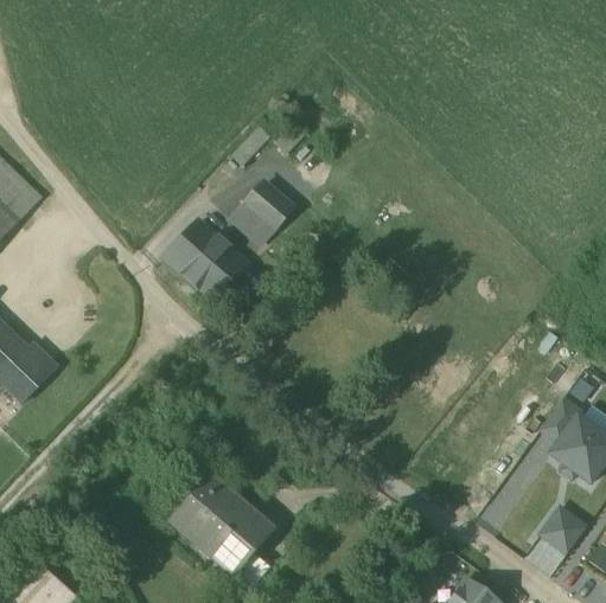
[(298,124),(278,143),(287,154),(307,135),(298,124)]
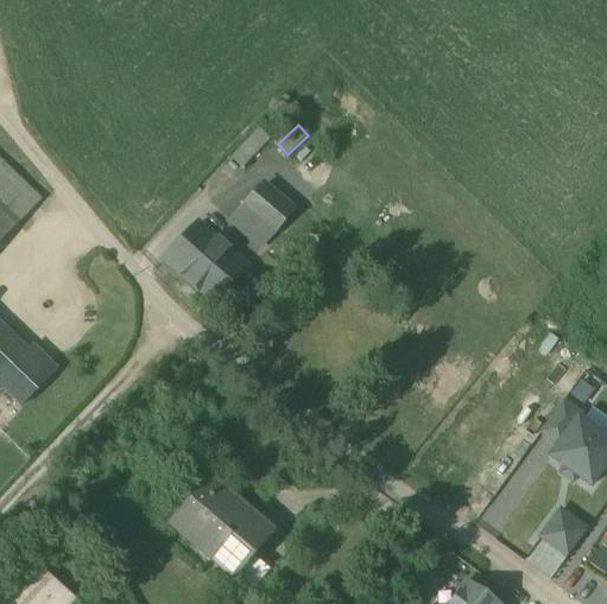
[(259,128),(234,158),(247,170),(273,140),(259,128)]
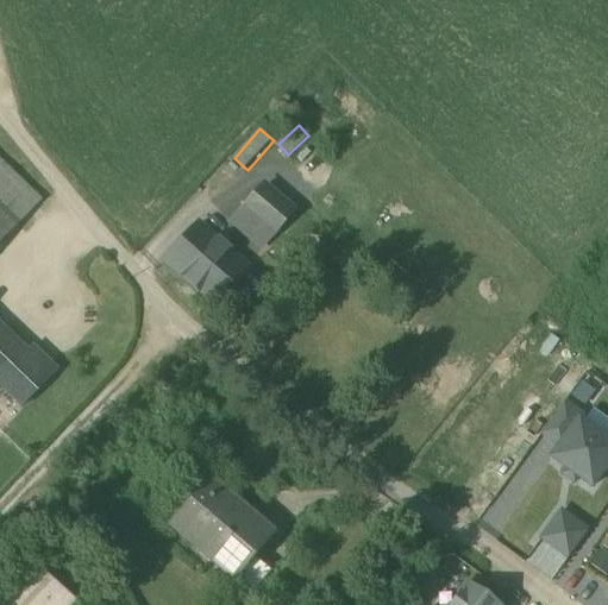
[(41,199),(0,158),(0,205),(17,222),(41,199)]
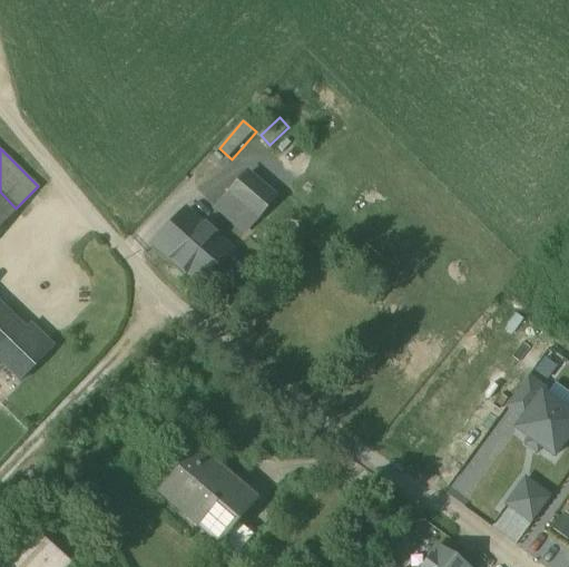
[(247,173),(217,207),(246,231),(275,196),(247,173)]
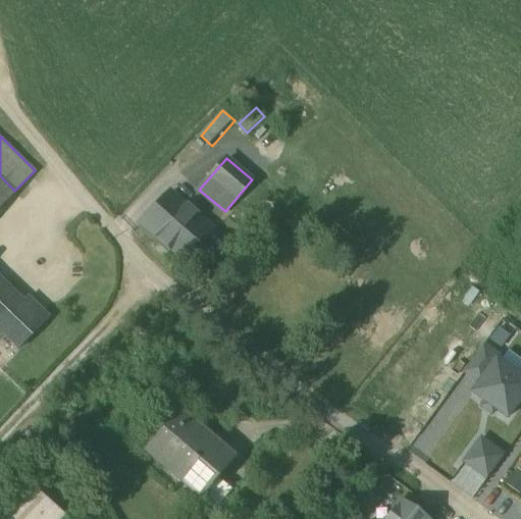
[(0,175),(0,205),(14,191),(0,175)]
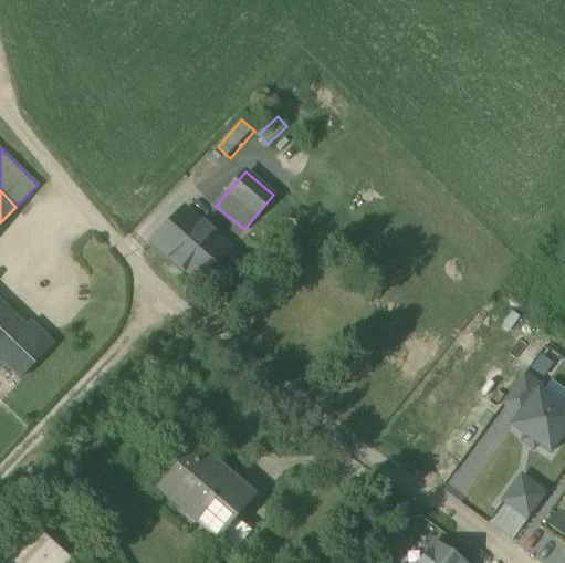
[(186,208),(156,241),(199,279),(228,247),(186,208)]
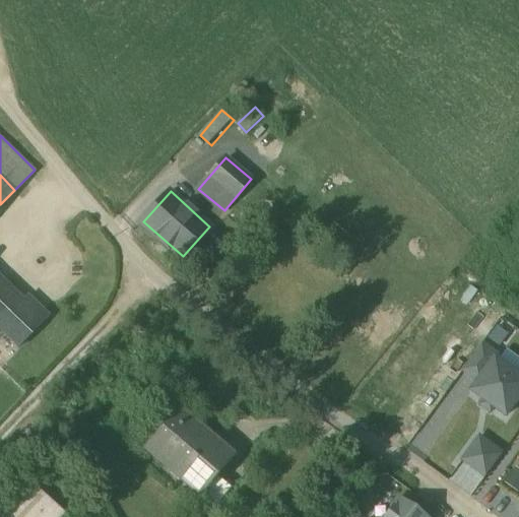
[(34,310),(0,277),(0,324),(19,343),(48,315),(38,305),(34,310)]
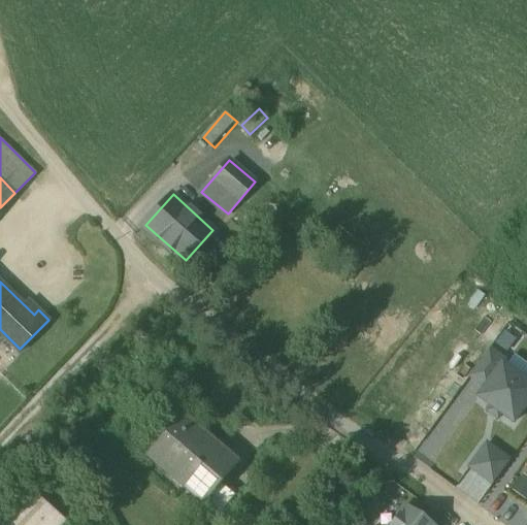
[(460,357),(473,337),(456,325),(441,343),(460,357)]
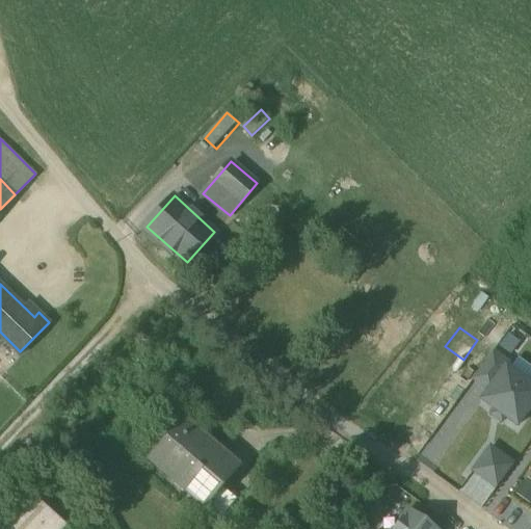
[(494,355),(475,384),(490,394),(481,407),(519,433),(530,416),(530,388),(506,371),(509,366),(494,355)]
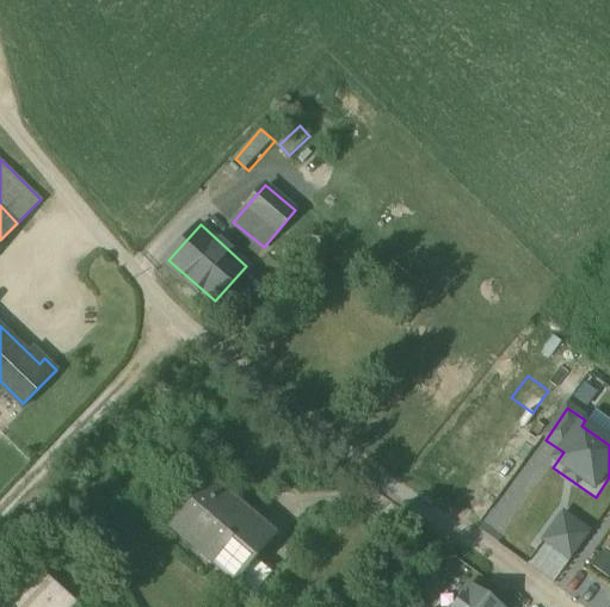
[(228,493),(211,477),(171,524),(252,594),(273,569),(256,555),(276,532),(273,531),(270,534),(226,496),(228,493)]
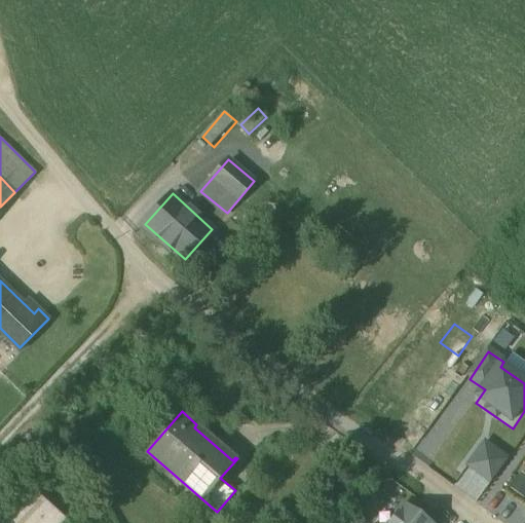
[(485,444),(469,467),(491,482),(508,459),(485,444)]
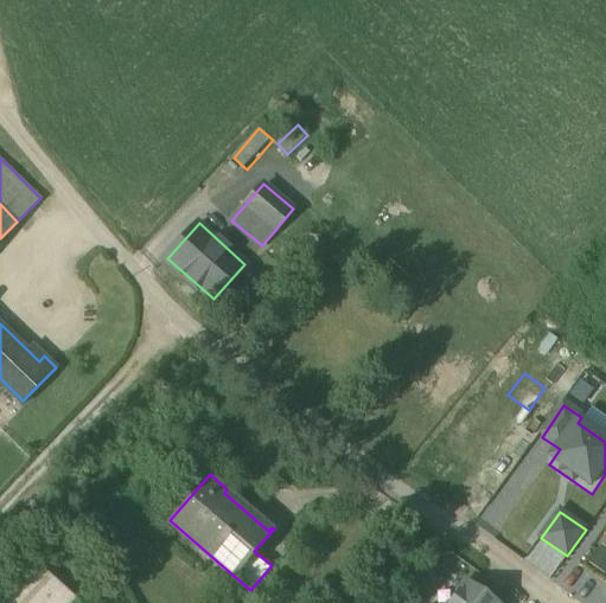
[(43,564),(5,602),(74,602),(78,598),(43,564)]
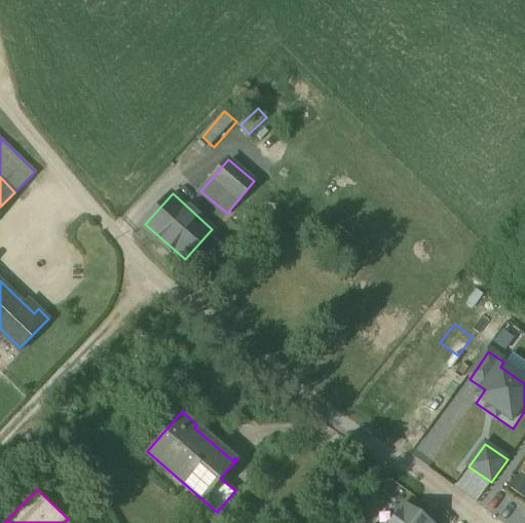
[(432,522),(405,503),(390,522),(432,522)]
